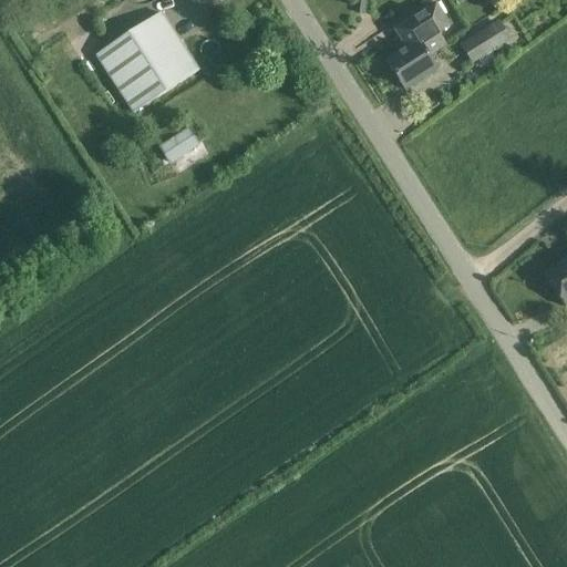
[(445,47),(436,34),(447,27),(434,6),(395,32),(408,50),(387,63),(405,91),(435,72),(428,59),(445,47)]
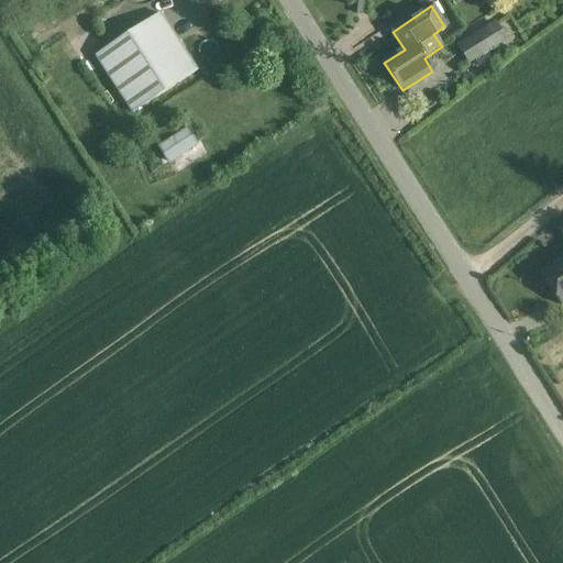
[(200,70),(162,12),(95,57),(132,114),(200,70)]
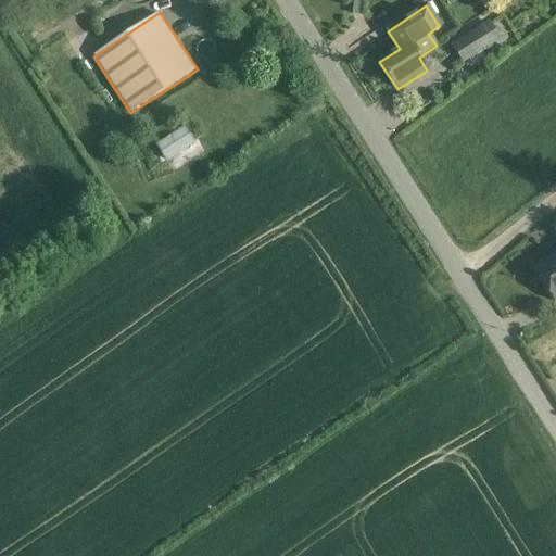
[(491,23),(453,47),(464,64),(502,40),(491,23)]
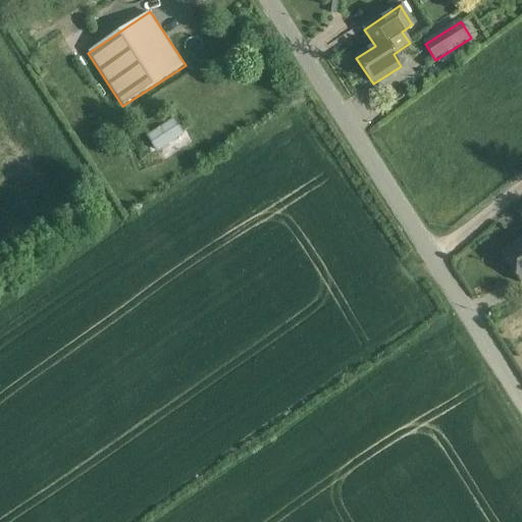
[(147,135),(157,150),(184,132),(173,117),(147,135)]
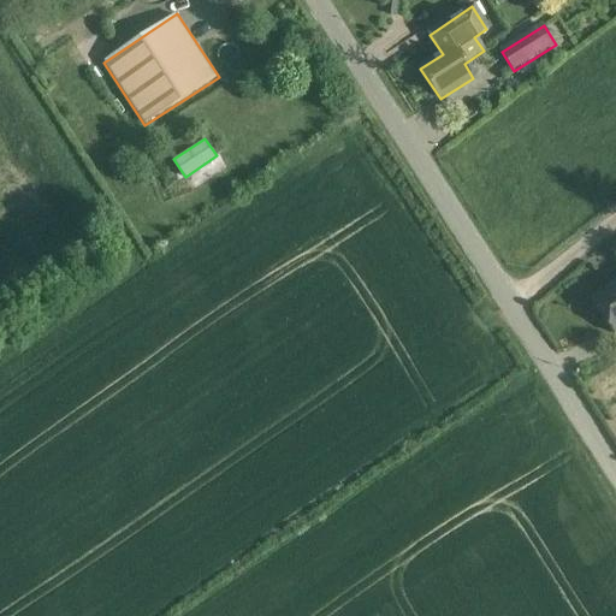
[(615,280),(592,296),(615,333),(615,280)]
